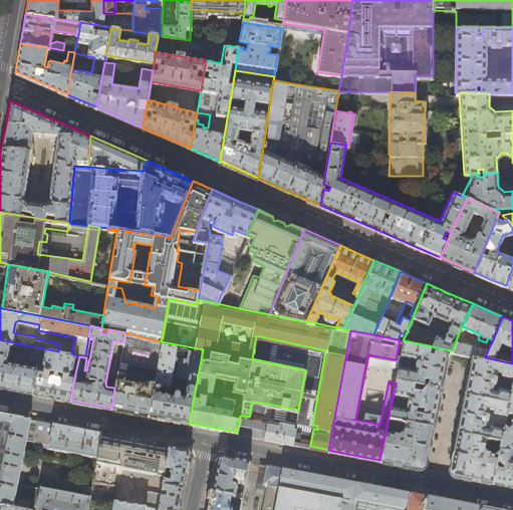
[(155,383),(161,341),(124,332),(122,342),(114,388),(111,408),(118,409),(142,414),(149,415),(155,383)]
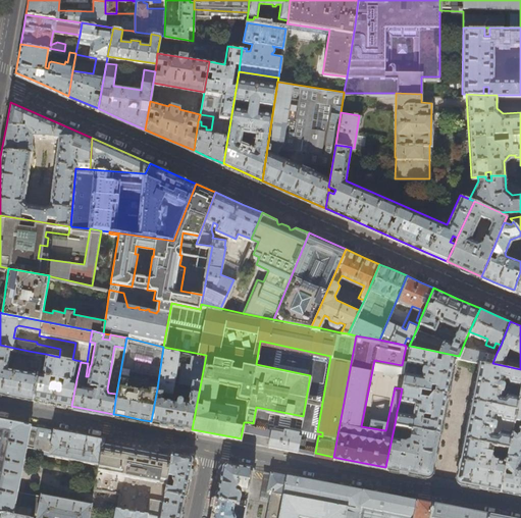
[(6,366),(9,347),(0,345),(0,391),(5,393),(33,398),(37,372),(6,366)]
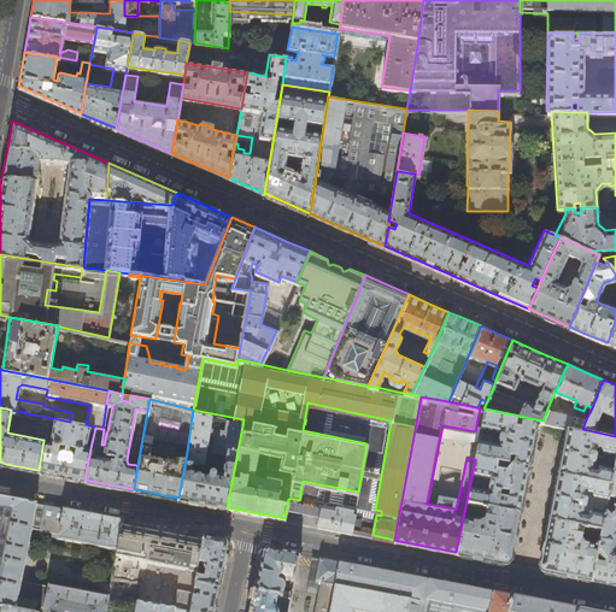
[(533,441),(537,419),(485,409),(482,423),(503,428),(502,431),(500,431),(500,433),(499,437),(499,439),(500,440),(499,442),(479,439),(476,453),(498,458),(512,462),(528,464),(533,441)]
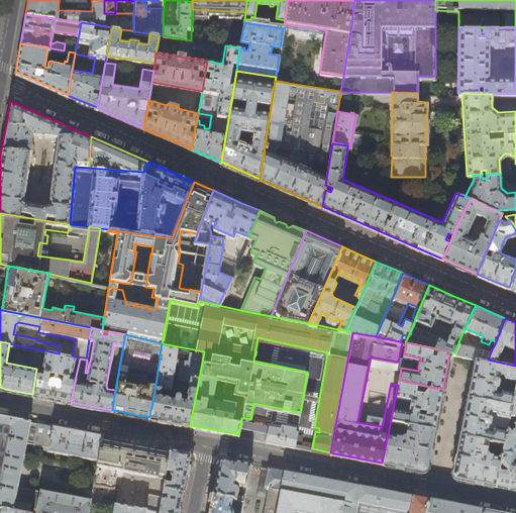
[(492,349),(458,342),(454,352),(475,357),(488,360),(492,349)]
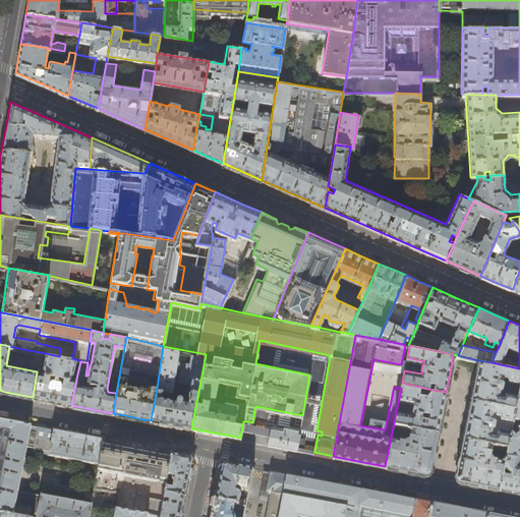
[(170,424),(191,428),(206,354),(163,346),(157,388),(151,420),(170,424)]
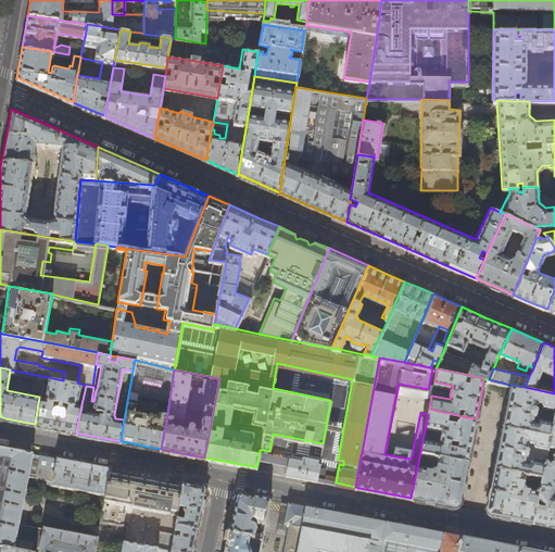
[(42,376),(30,374),(29,381),(32,383),(30,386),(41,388),(42,376)]
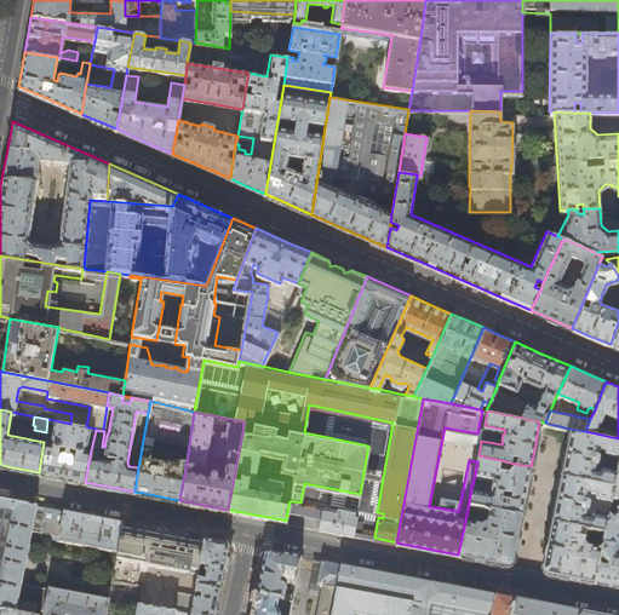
[(86,449),(90,427),(86,426),(70,424),(55,420),(50,443),(44,442),(39,472),(58,477),(85,482),(91,450),(86,449)]
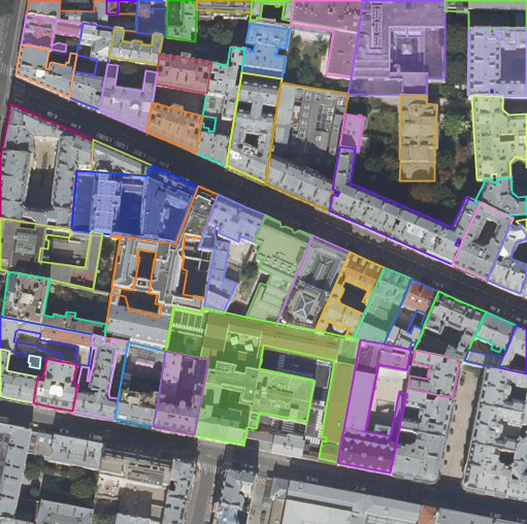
[(526,373),(498,367),(485,365),(481,384),(476,403),(523,414),(525,401),(514,398),(509,401),(506,400),(507,393),(508,393),(509,392),(511,388),(509,387),(508,387),(509,382),(514,382),(516,386),(526,387),(526,373)]
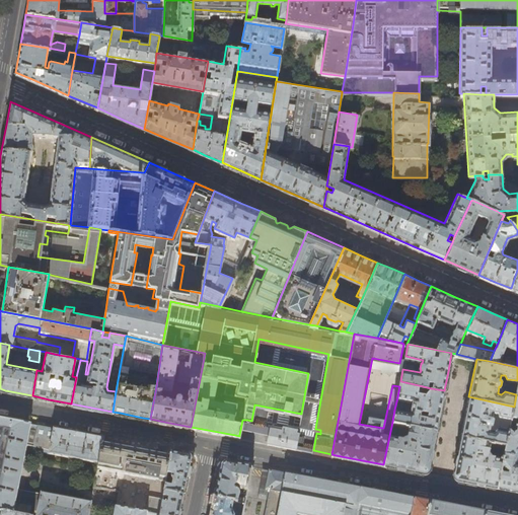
[(418,392),(419,385),(400,381),(399,386),(397,397),(411,399),(412,399),(412,400),(411,409),(411,410),(411,413),(394,410),(392,422),(396,422),(409,424),(437,429),(441,409),(444,390),(431,388),(426,393),(418,392)]
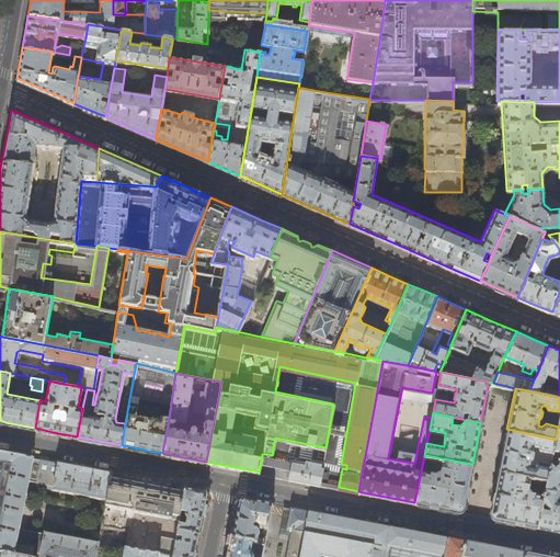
[(552,453),(556,440),(506,429),(503,450),(499,470),(530,477),(543,479),(547,480),(550,466),(537,464),(533,467),(529,466),(530,459),(532,461),(533,459),(533,458),(534,453),(534,452),(533,452),(534,445),(537,446),(539,450),(552,453)]
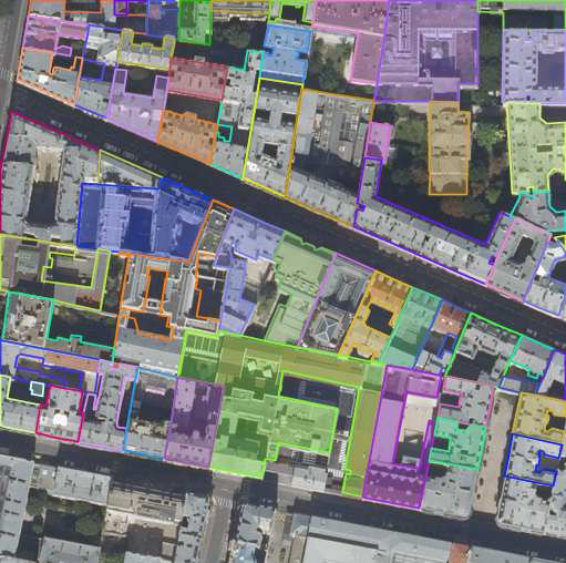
[(33,489),(107,503),(111,481),(112,476),(45,462),(0,453),(0,554),(2,555),(37,562),(41,562),(59,562),(60,561),(64,562),(71,562),(72,562),(95,562),(99,546),(27,532),(26,536),(18,535),(28,483),(34,484),(33,489)]
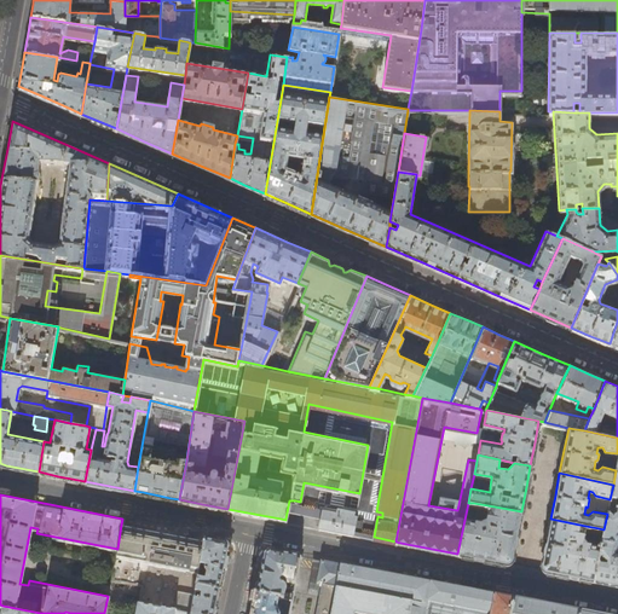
[(321,507),(317,526),(358,534),(362,519),(357,517),(357,514),(354,513),(354,509),(322,503),(321,507)]
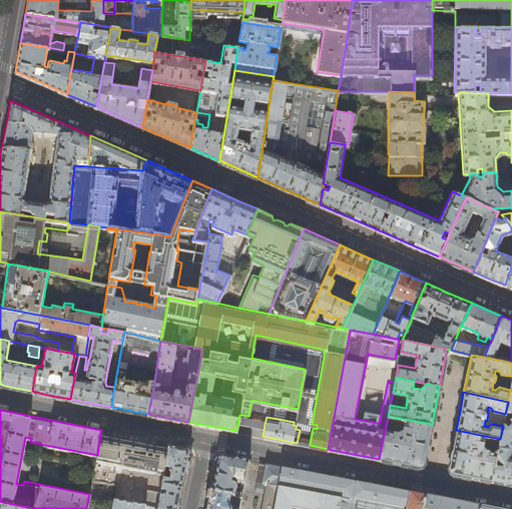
[(390,427),(392,417),(388,417),(379,459),(396,462),(419,467),(422,466),(423,464),(424,462),(428,445),(432,424),(404,419),(402,431),(398,432),(388,431),(389,427),(390,427)]
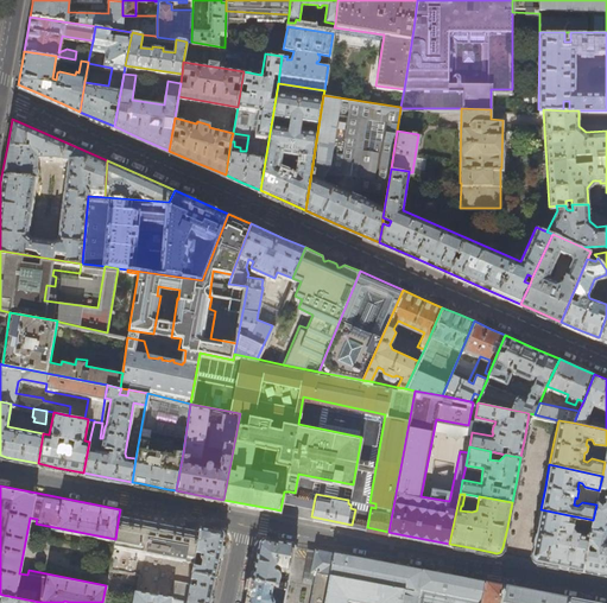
[(606,496),(598,495),(596,505),(593,520),(582,570),(606,573),(606,496)]
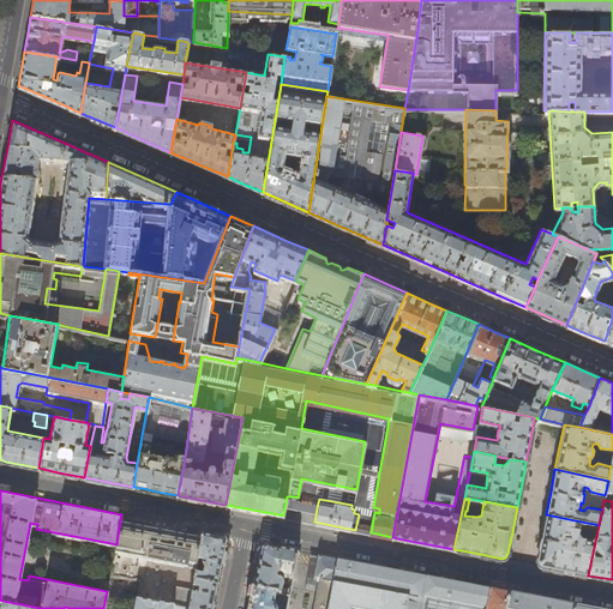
[(578,535),(581,522),(546,514),(541,536),(536,559),(536,561),(538,564),(539,564),(540,566),(569,571),(588,576),(599,525),(594,524),(592,537),(593,537),(592,541),(581,538),(578,535)]
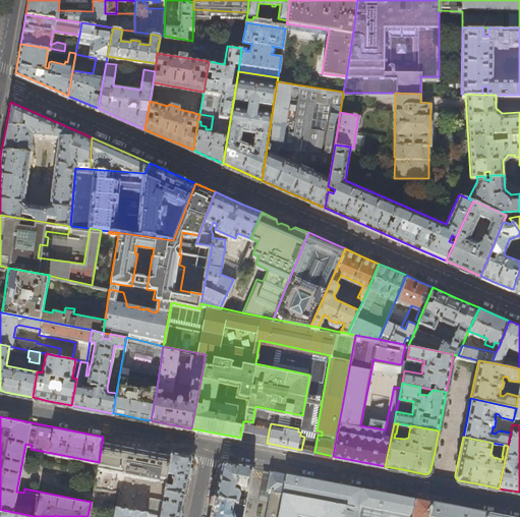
[(145,450),(102,442),(99,462),(94,485),(107,487),(119,490),(117,500),(116,506),(161,514),(165,491),(171,455),(145,450)]
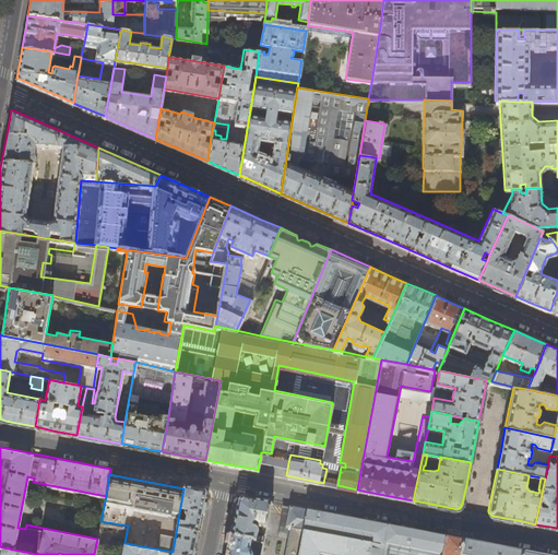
[(183,488),(177,527),(198,531),(203,508),(206,494),(201,486),(185,483),(183,488)]
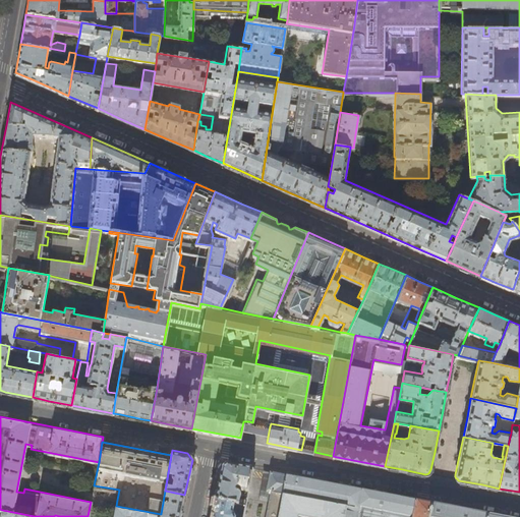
[(216,497),(234,500),(245,503),(246,497),(239,496),(240,492),(239,490),(235,487),(236,485),(240,487),(248,489),(251,466),(240,464),(228,461),(222,465),(219,479),(216,497)]
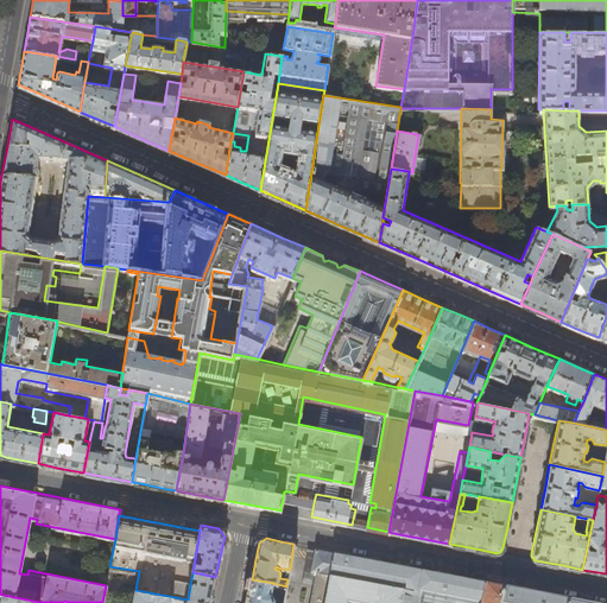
[(600,602),(585,600),(462,576),(400,564),(349,554),(315,547),(310,570),(316,571),(309,602),(600,602)]
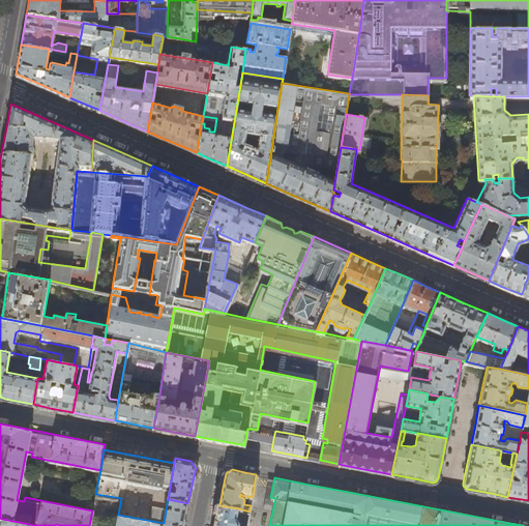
[(107,506),(119,508),(121,498),(109,496),(107,506)]
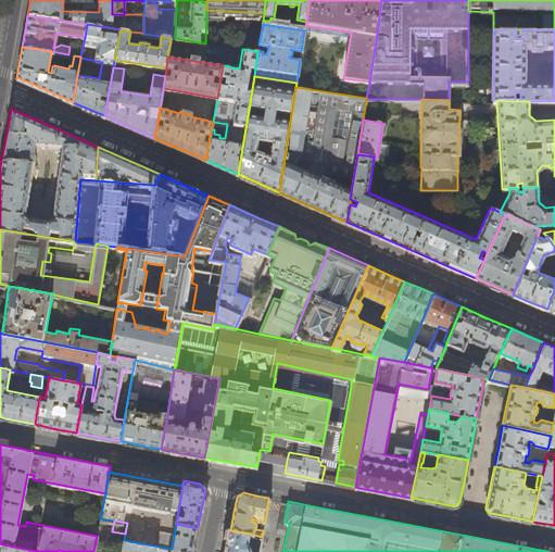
[(191,551),(197,528),(176,524),(172,549),(171,551),(191,551)]
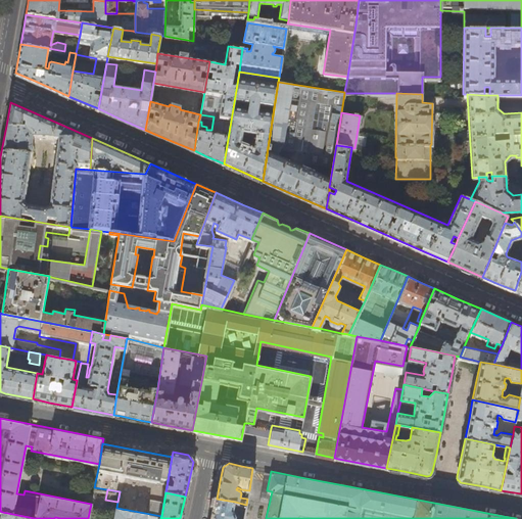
[(233,511),(235,502),(217,499),(212,516),(211,518),(235,518),(236,517),(233,511)]
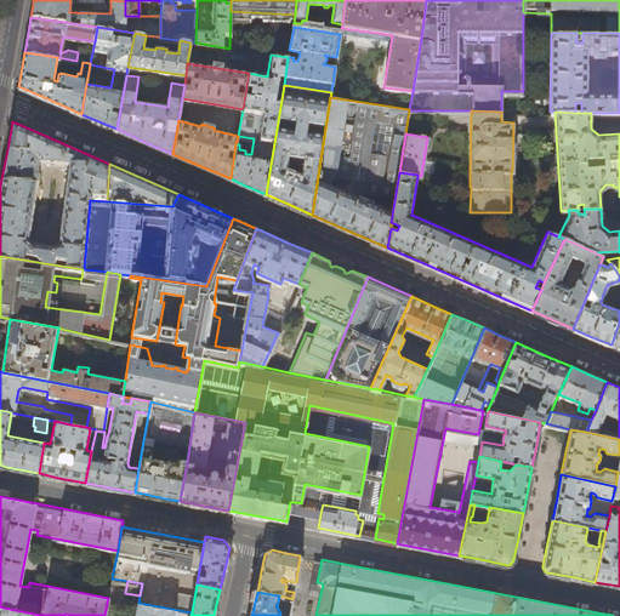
[(191,615),(192,612),(138,603),(137,603),(134,615),(191,615)]
